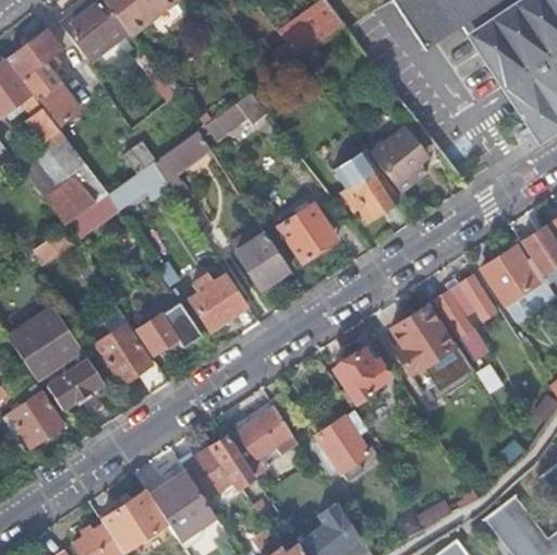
[(89,0),(80,8),(59,22),(85,60),(126,28),(104,0),(89,0)]
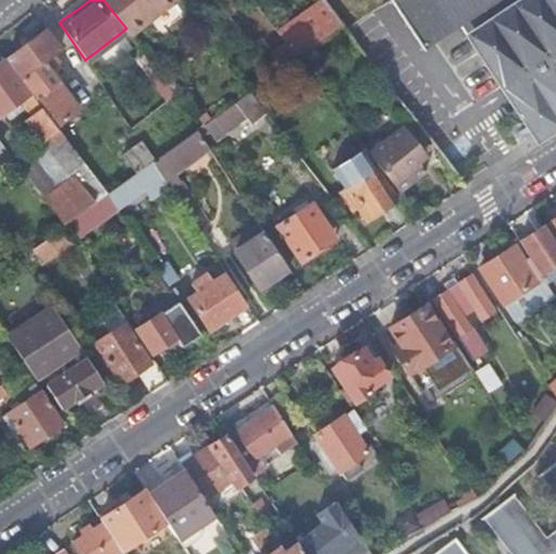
[(131,34),(173,0),(103,0),(126,28),(131,34)]
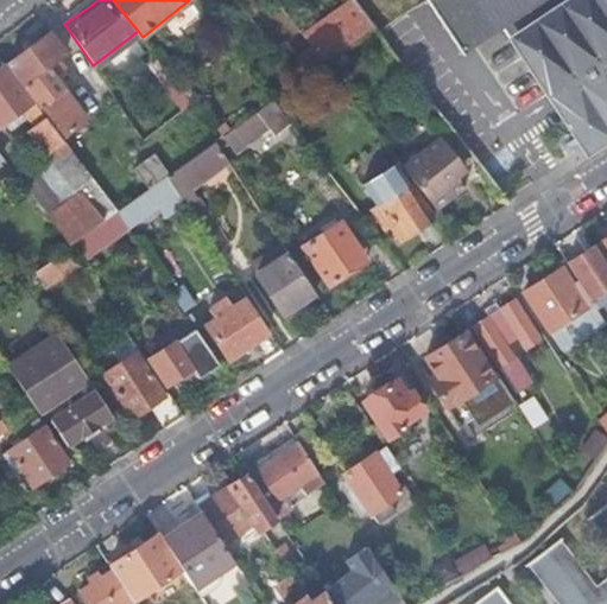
[(314,49),(324,62),(374,27),(354,0),(349,0),(303,35),(314,49)]
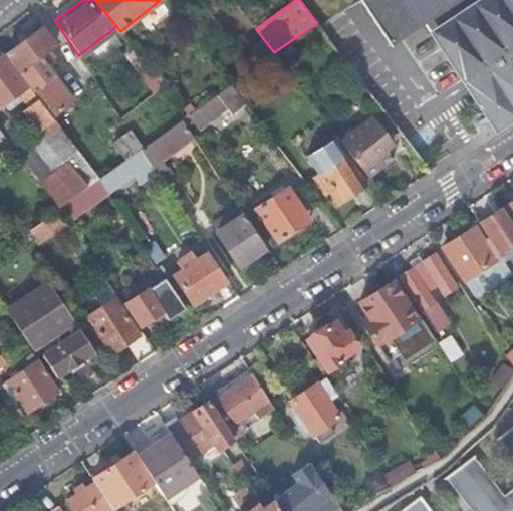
[(358,0),(389,43),(422,20),(491,126),(495,123),(494,122),(511,110),(512,112),(512,0),(358,0)]
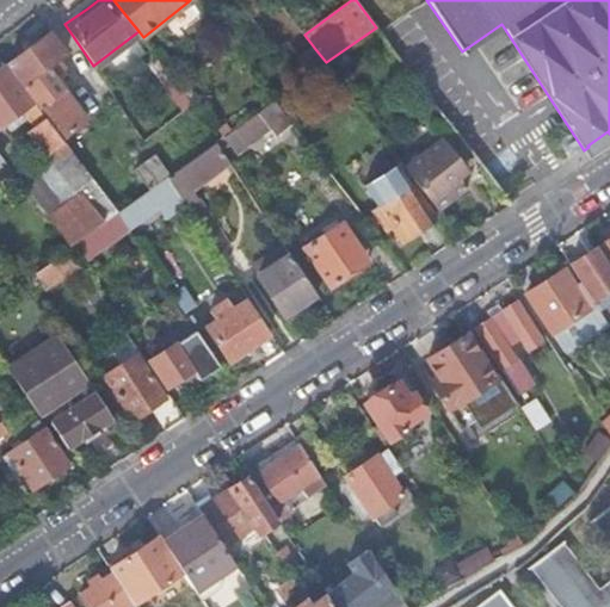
[(56,57),(66,50),(49,29),(28,45),(7,62),(23,82),(39,106),(63,136),(88,117),(54,74),(63,67),(56,57)]
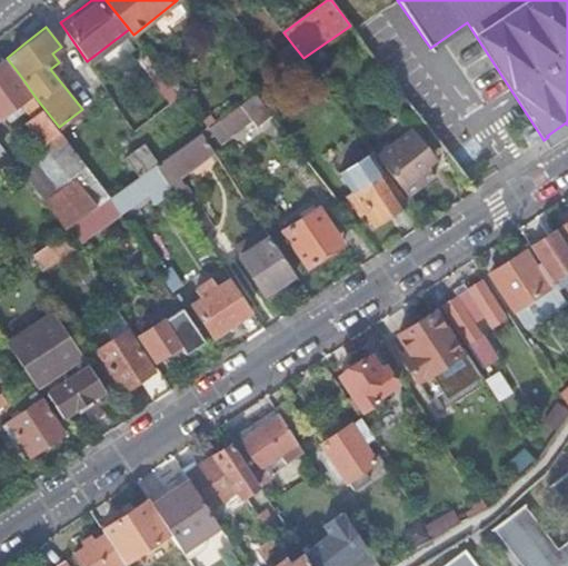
[(281,55),(290,67),(302,59),(294,46),(281,55)]
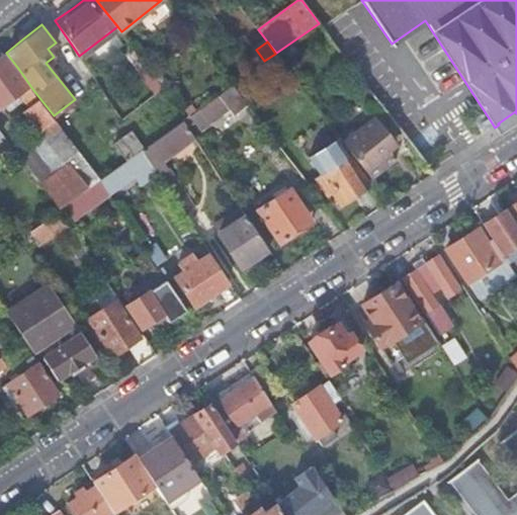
[(65,156),(76,148),(4,54),(0,57),(0,107),(5,103),(20,92),(24,98),(30,105),(23,110),(34,124),(40,132),(41,133),(62,159),(65,156)]
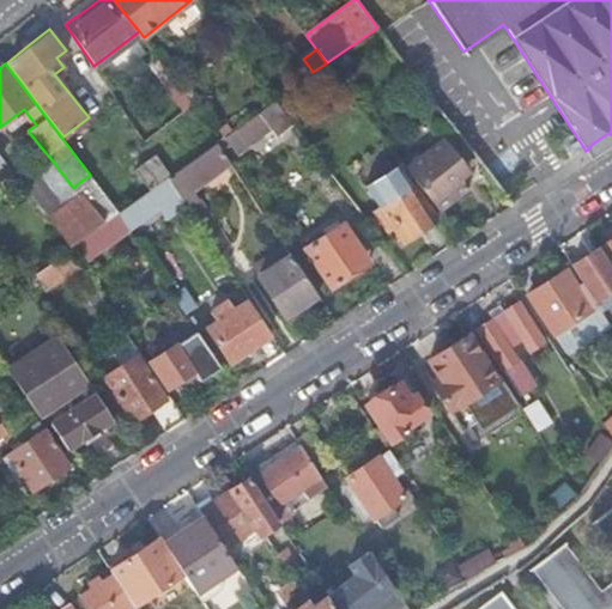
[(335,74),(328,66),(315,75),(323,84),(335,74)]
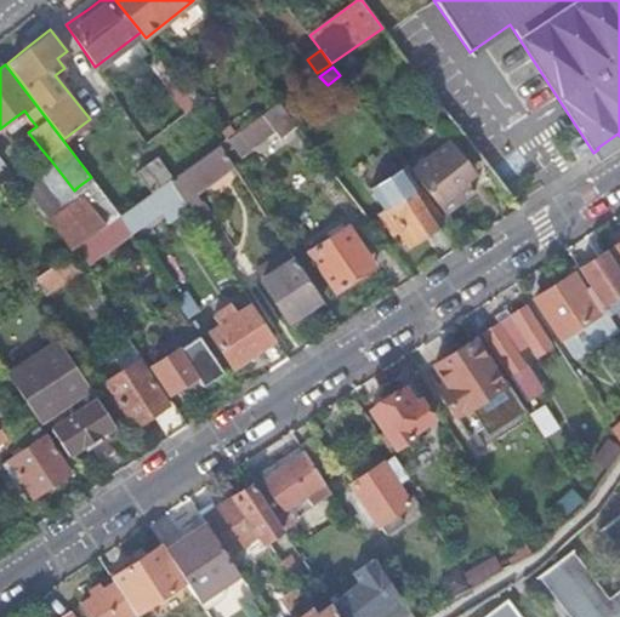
[(279,136),(296,124),(278,101),(238,130),(251,147),(274,130),(279,136)]
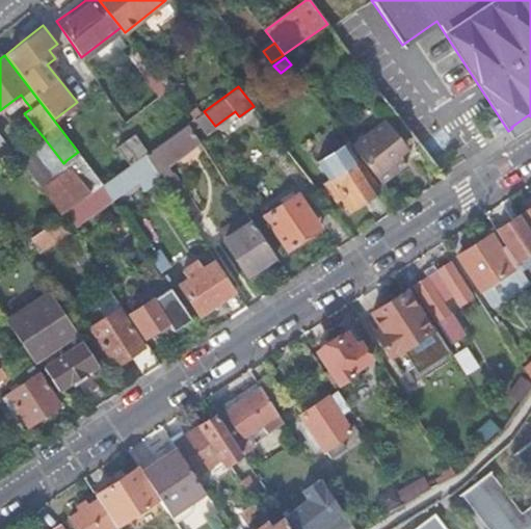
[(21,95),(5,106),(9,112),(25,101),(21,95)]
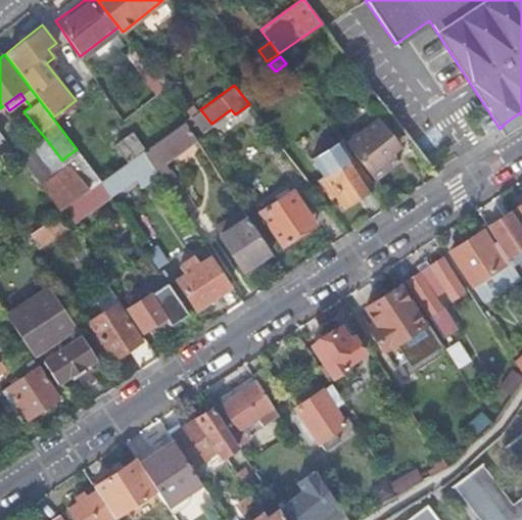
[(389,110),(380,117),(393,135),(402,128),(389,110)]
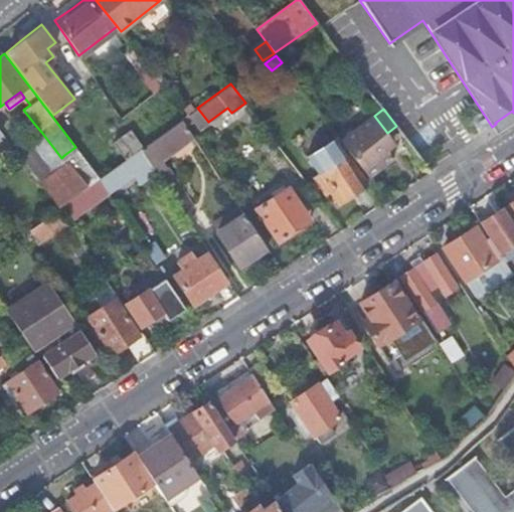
[(374,116),(342,141),(351,152),(369,176),(381,166),(394,157),(379,139),(387,133),(374,116)]
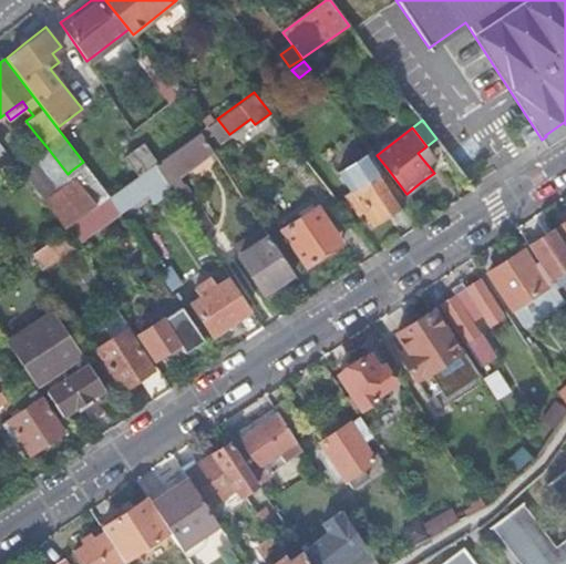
[(465,127),(442,145),(456,166),(481,147),(465,127)]
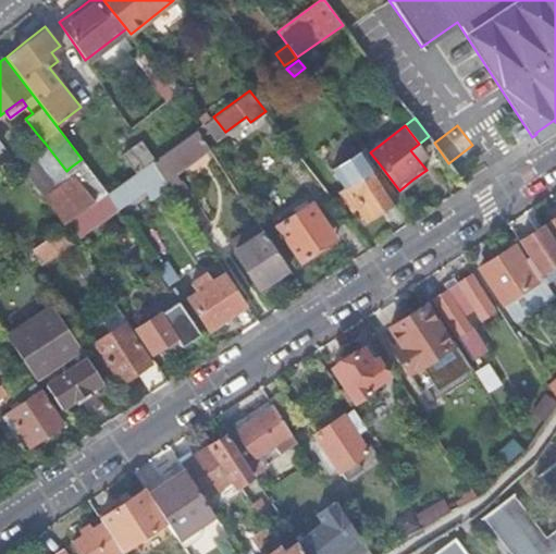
[(161,158),(159,156),(155,159),(152,160),(160,172),(170,185),(192,219),(202,211),(189,193),(180,180),(177,181),(173,174),(208,149),(195,133),(161,158)]
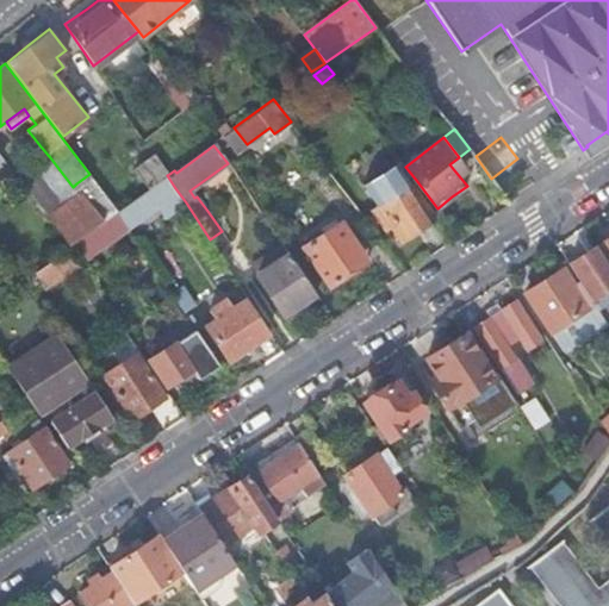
[(48,155),(41,147),(37,150),(45,160),(49,156),(48,155)]
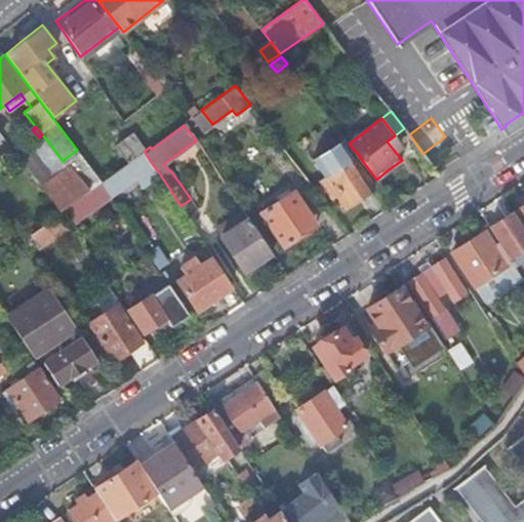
[(144,151),(146,150),(143,145),(133,132),(115,145),(128,162),(144,151)]
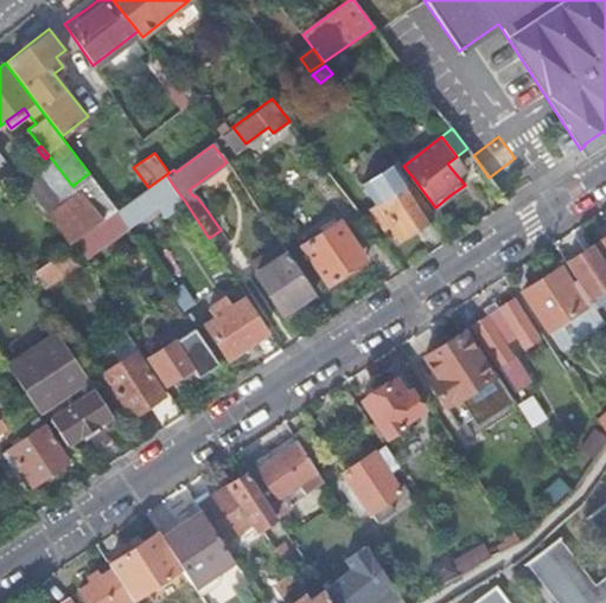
[(45,159),(20,178),(48,215),(64,201),(81,190),(76,183),(72,186),(49,155),(45,159)]
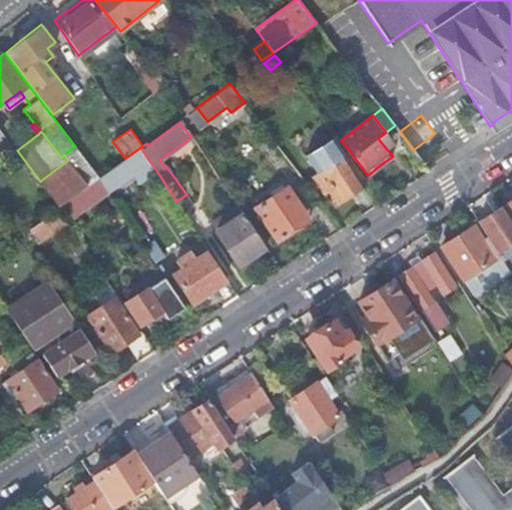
[(352,191),(366,182),(346,153),(350,151),(341,140),(337,134),(312,150),(324,168),(319,171),(338,200),(352,191)]
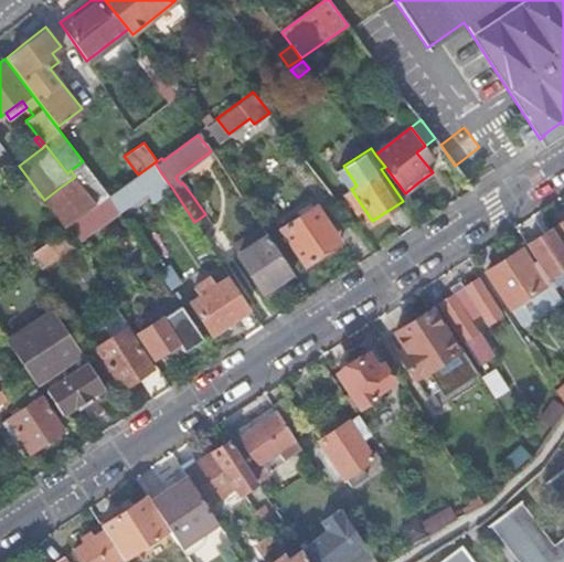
[(96,204),(109,195),(83,161),(71,170),(75,177),(96,204)]
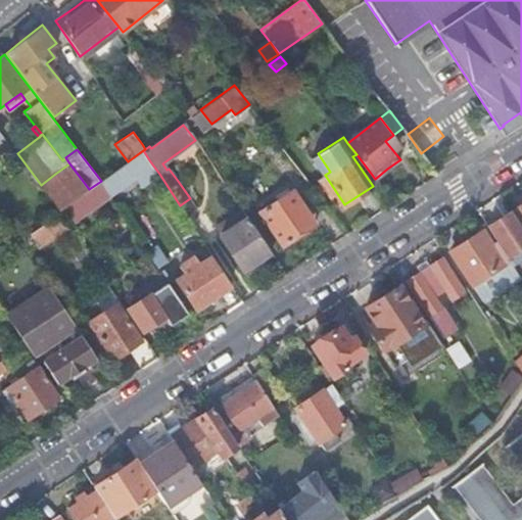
[(123,166),(101,181),(108,191),(150,161),(143,150),(128,161),(123,166)]
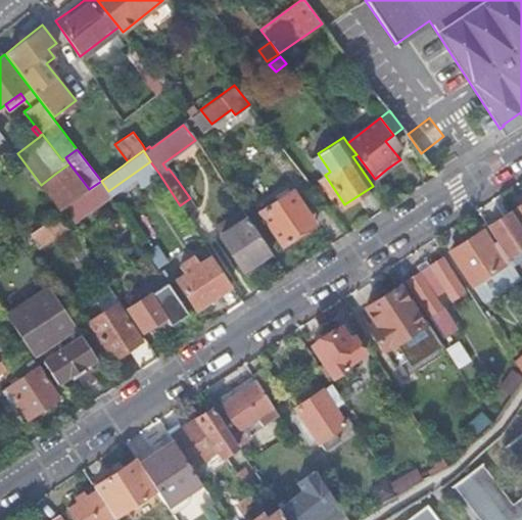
[(150,161),(108,191),(110,194),(112,197),(137,179),(141,186),(159,174),(150,161)]
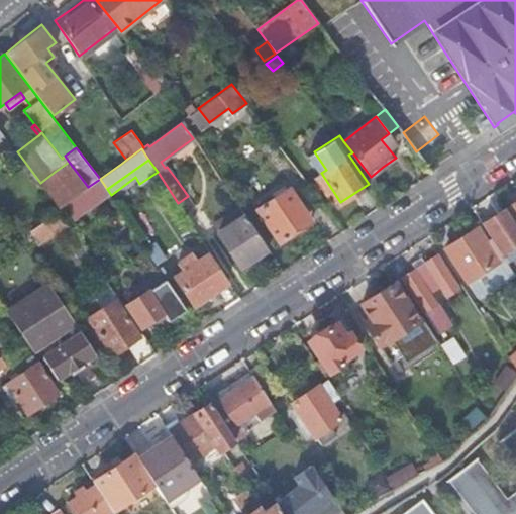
[(55,172),(40,183),(60,207),(64,204),(75,196),(88,187),(69,162),(55,172)]
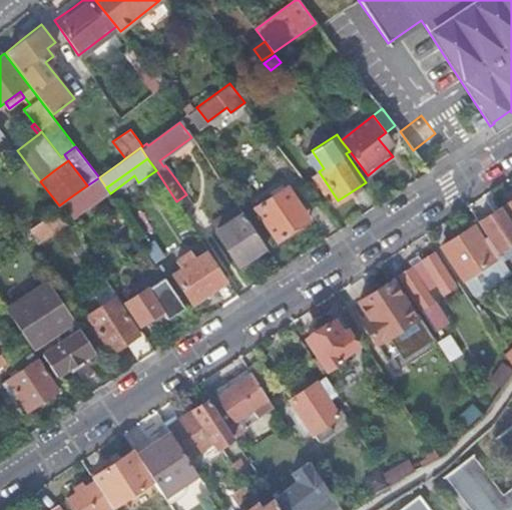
[(87,185),(74,194),(84,208),(108,190),(106,187),(99,177),(87,185)]
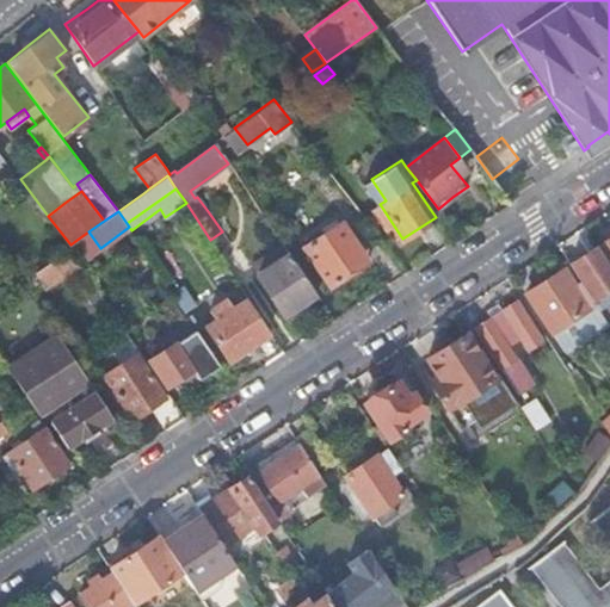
[(344,221),(305,247),(330,285),(350,273),(370,260),(344,221)]
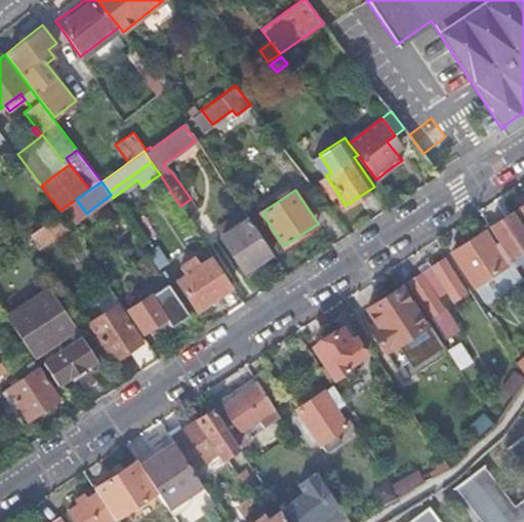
[(76,199),(65,207),(74,222),(86,213),(76,199)]
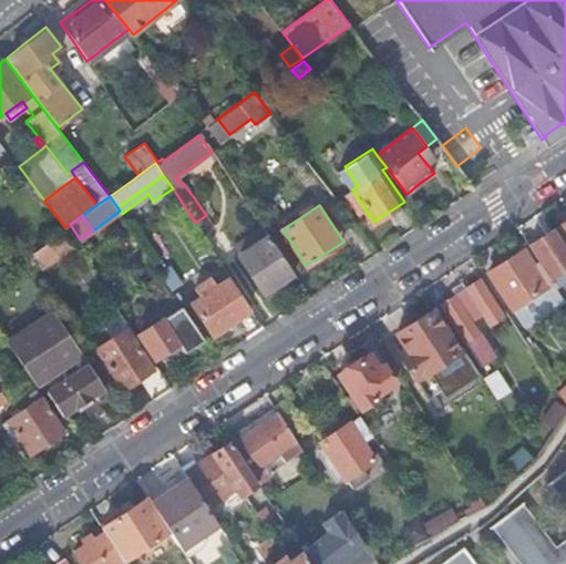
[(565,221),(554,229),(565,247),(565,221)]
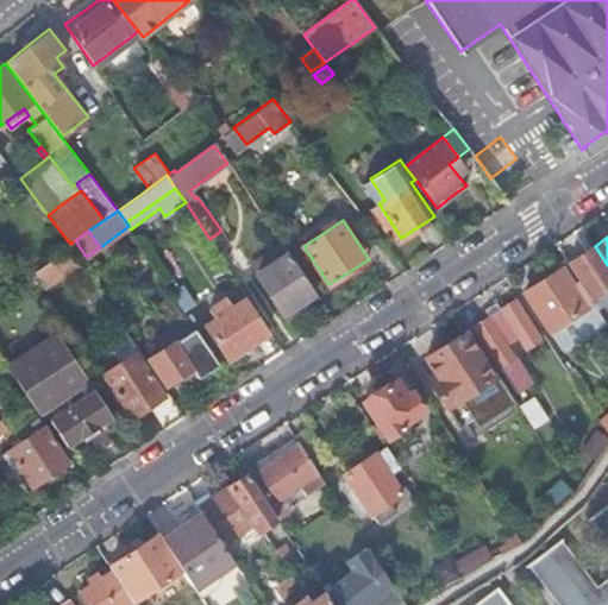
[(582,254),(569,263),(576,273),(594,302),(595,303),(601,313),(607,308),(607,302),(600,291),(607,285),(607,265),(595,246),(582,254)]
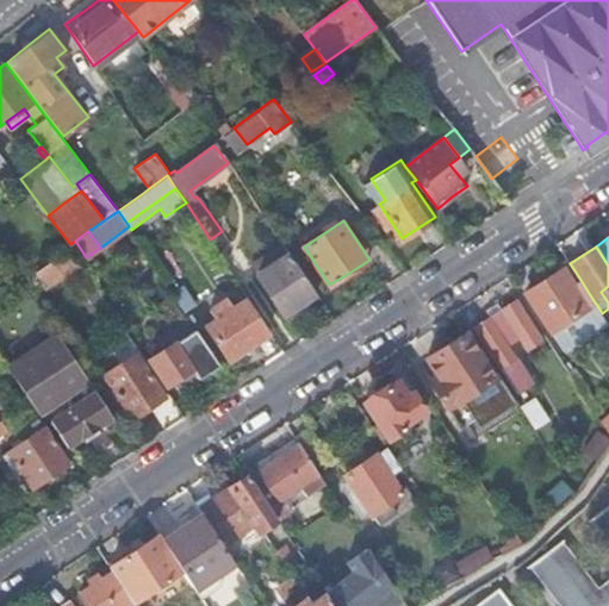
[(69,249),(30,276),(41,292),(80,266),(69,249)]
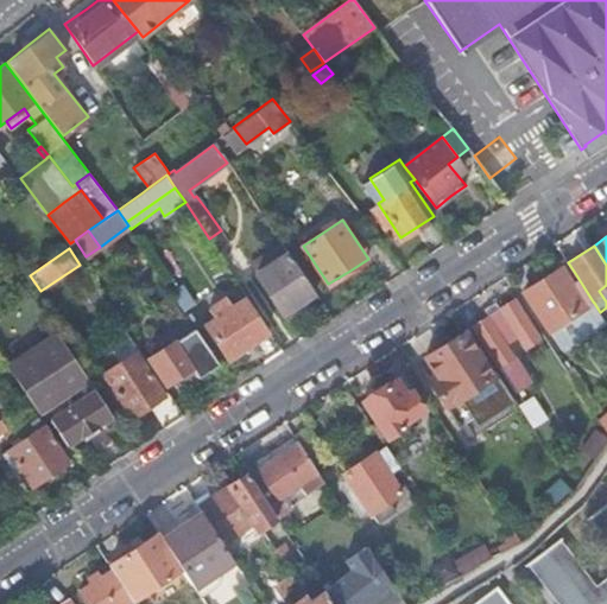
[(304,300),(317,292),(290,252),(258,273),(289,319),(298,312),(309,306),(304,300)]
